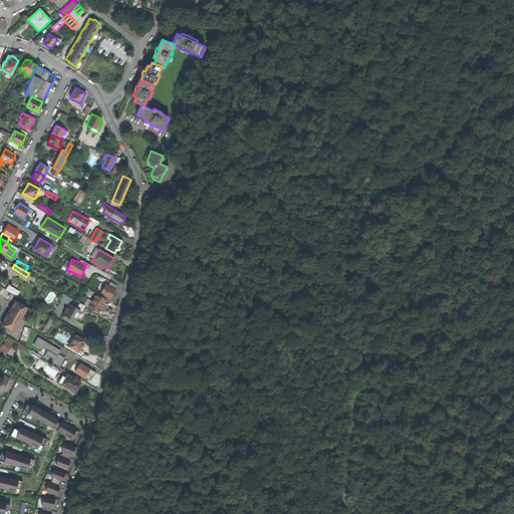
[(110,298),(116,288),(106,282),(100,292),(110,298)]
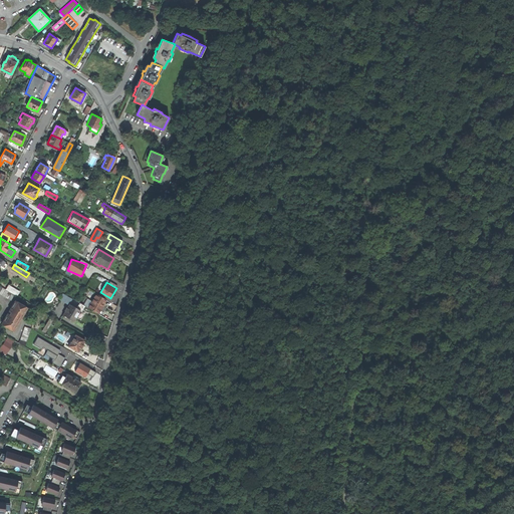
[(8,285),(5,289),(15,295),(17,296),(20,291),(8,285)]
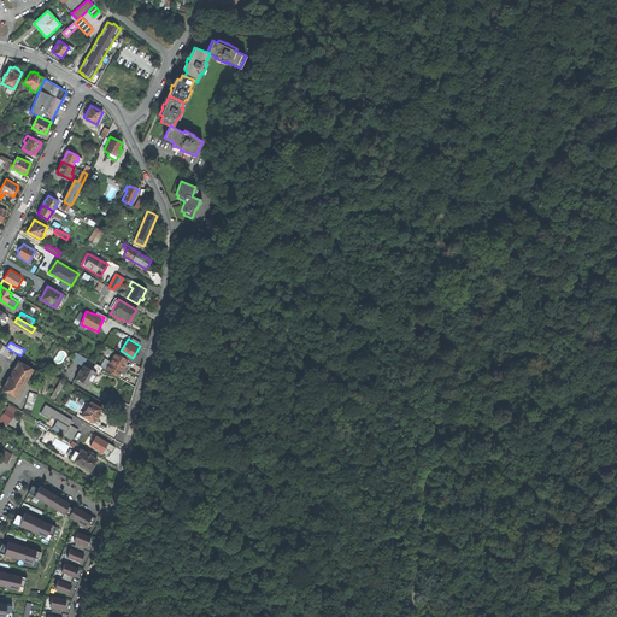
[(0,353),(13,362),(18,354),(6,347),(0,344),(0,353)]
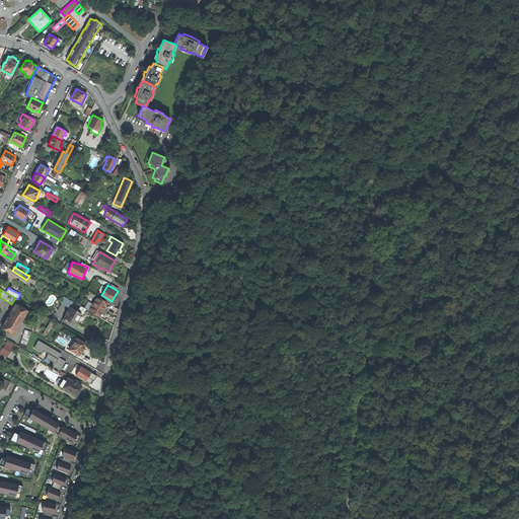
[(96,297),(88,310),(98,317),(100,313),(101,312),(104,314),(107,309),(104,307),(105,306),(106,303),(96,297)]
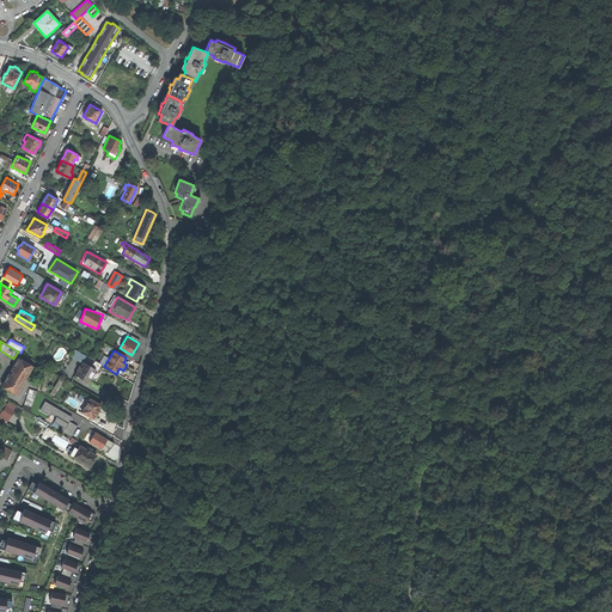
[(19,390),(18,390),(30,371),(32,367),(18,357),(18,359),(19,359),(16,366),(13,365),(10,372),(6,378),(7,379),(4,386),(1,385),(1,386),(17,395),(19,390)]
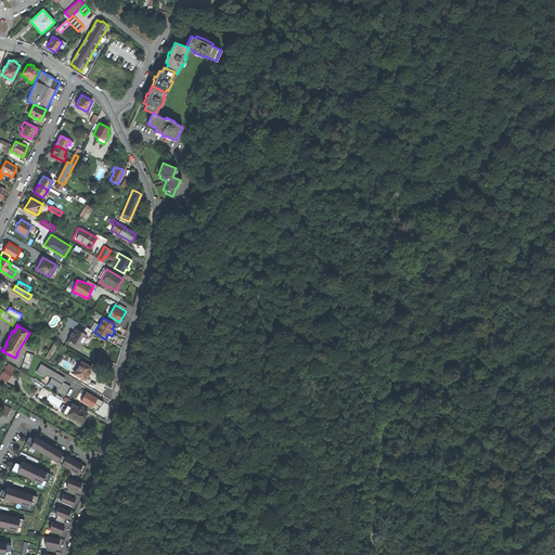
[(67,340),(79,347),(84,339),(86,335),(75,328),(73,333),(72,332),(69,335),(71,336),(67,340)]
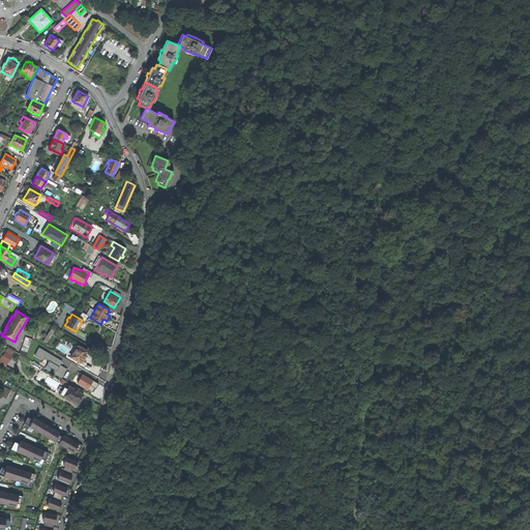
[(56,328),(52,326),(43,342),(47,344),(56,328)]
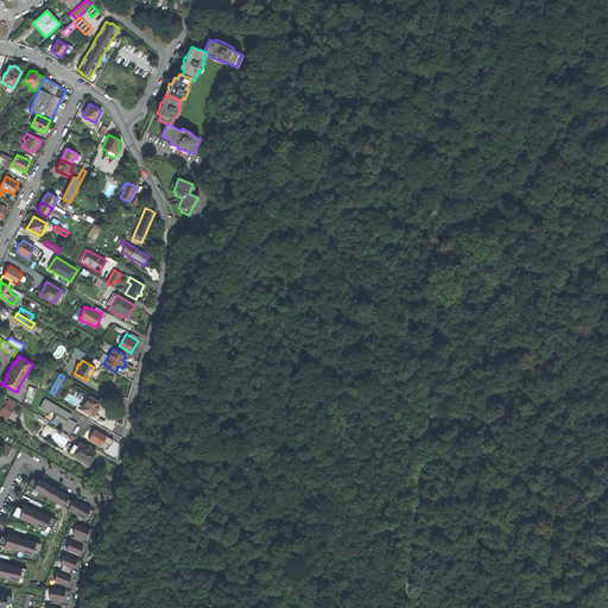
[(37,388),(29,386),(24,401),(21,406),(30,410),(37,388)]
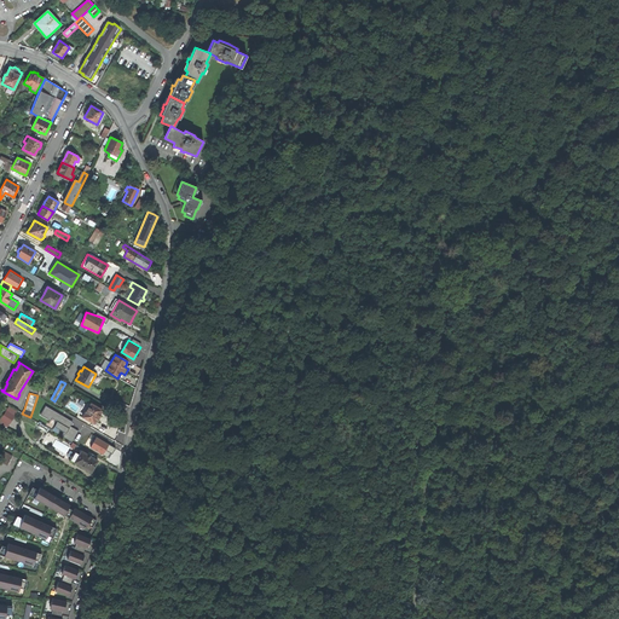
[(82,417),(93,423),(97,418),(98,417),(99,416),(98,415),(102,410),(87,401),(85,405),(88,408),(82,417)]
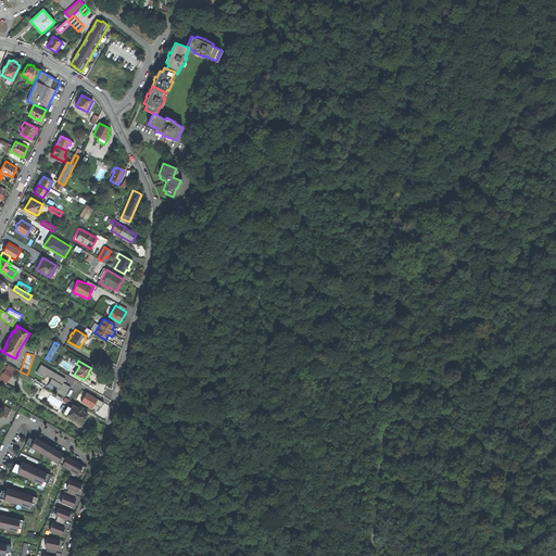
[(63,382),(66,378),(41,364),(38,371),(51,379),(49,382),(58,387),(55,391),(65,395),(71,386),(63,382)]
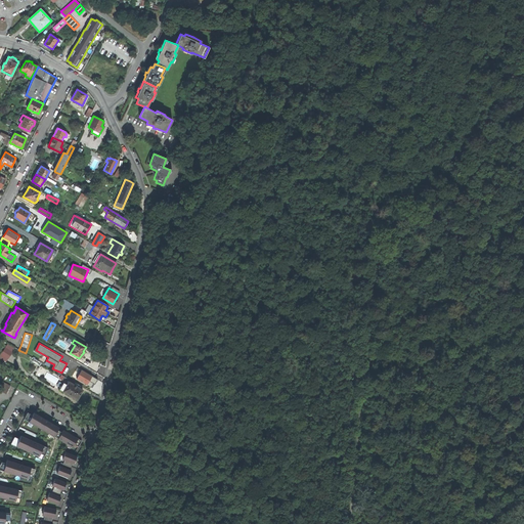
[(0,353),(0,357),(6,361),(14,349),(6,344),(4,347),(2,346),(0,348),(0,351),(1,352),(0,353)]
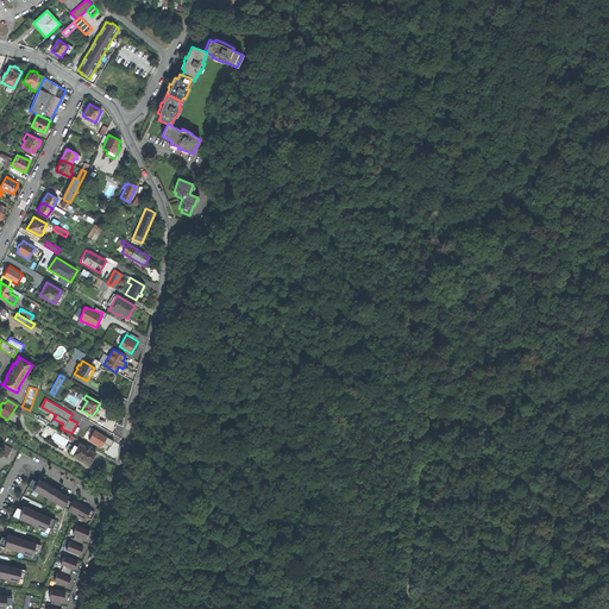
[(0,450),(0,453),(7,457),(11,449),(4,444),(0,450)]
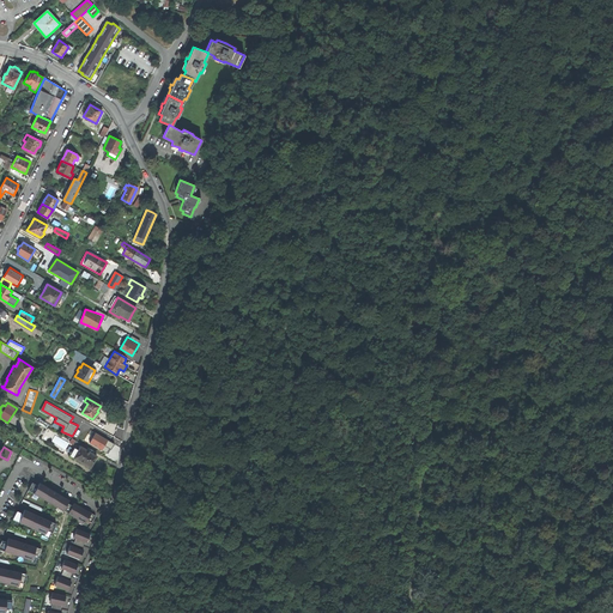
[(92,462),(96,456),(80,447),(78,450),(74,448),(70,455),(90,468),(92,462)]
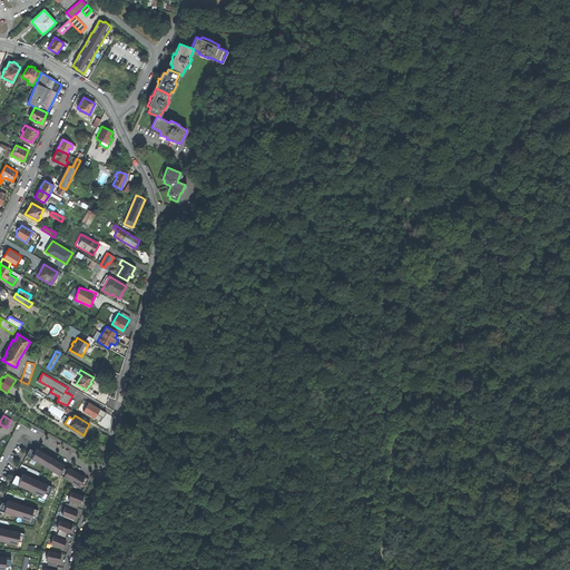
[(50,458),(37,450),(36,452),(30,449),(26,455),(57,474),(64,464),(50,458)]
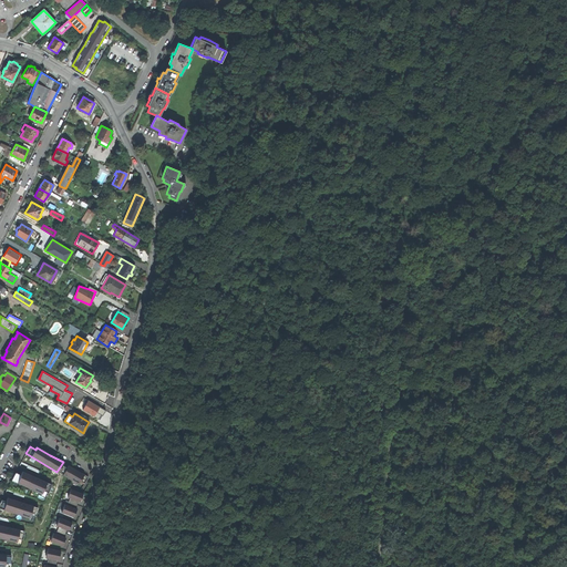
[(41,470),(21,462),(20,466),(24,468),(23,472),(21,476),(14,473),(11,481),(41,494),(43,491),(48,493),(51,485),(37,478),(41,470)]
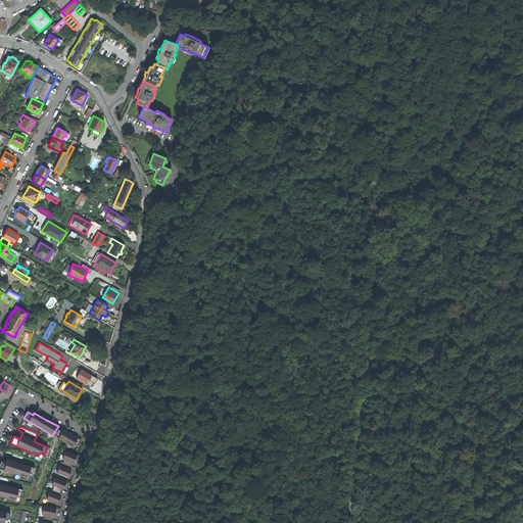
[(66,431),(63,429),(57,438),(72,447),(74,443),(78,445),(81,440),(66,431)]
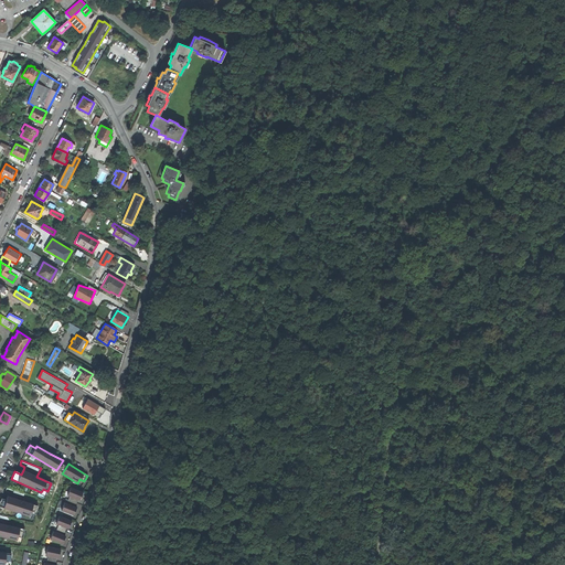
[(82,492),(71,488),(67,497),(70,497),(68,500),(76,502),(77,500),(78,500),(81,496),(82,492)]
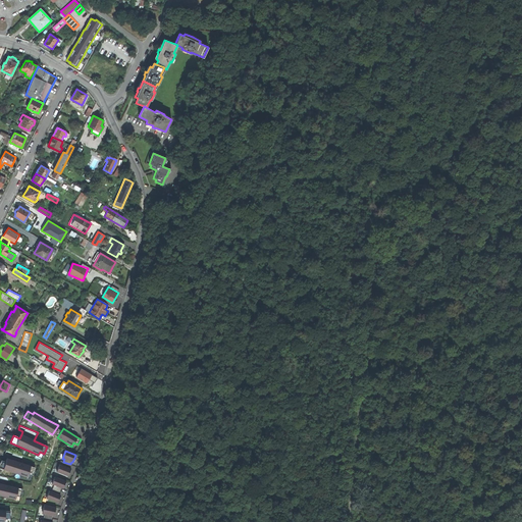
[(15,461),(9,459),(8,463),(1,461),(0,465),(0,468),(28,477),(30,473),(34,475),(37,468),(15,461)]
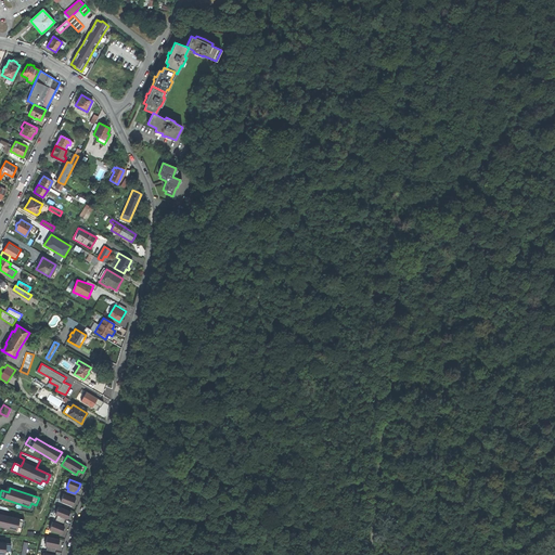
[(73,498),(75,493),(67,491),(65,494),(63,494),(61,502),(72,506),(74,501),(75,499),(73,498)]
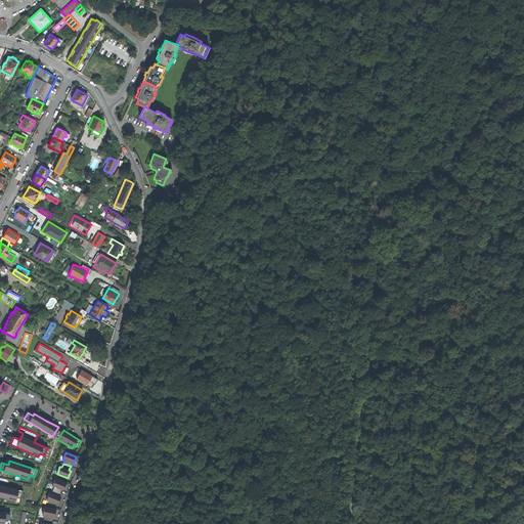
[(66,483),(55,479),(52,486),(54,487),(51,494),(50,493),(46,501),(56,506),(58,500),(64,486),(66,483)]
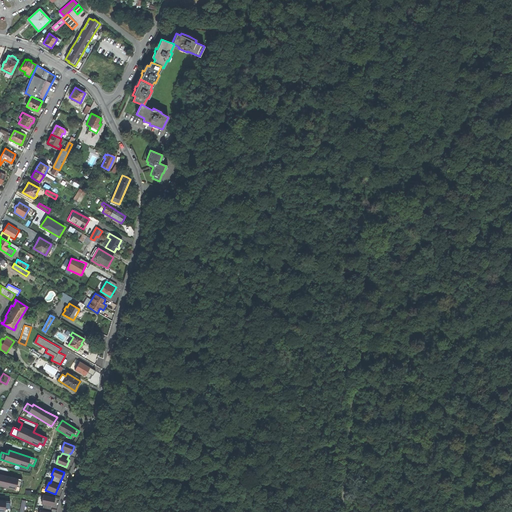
[(2,474),(0,473),(0,485),(18,489),(20,478),(2,474)]
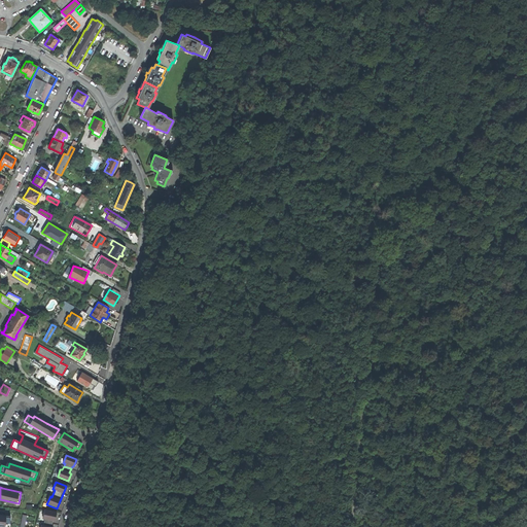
[(55,516),(56,514),(44,511),(42,519),(45,519),(44,522),(53,524),(53,521),(54,521),(55,516)]
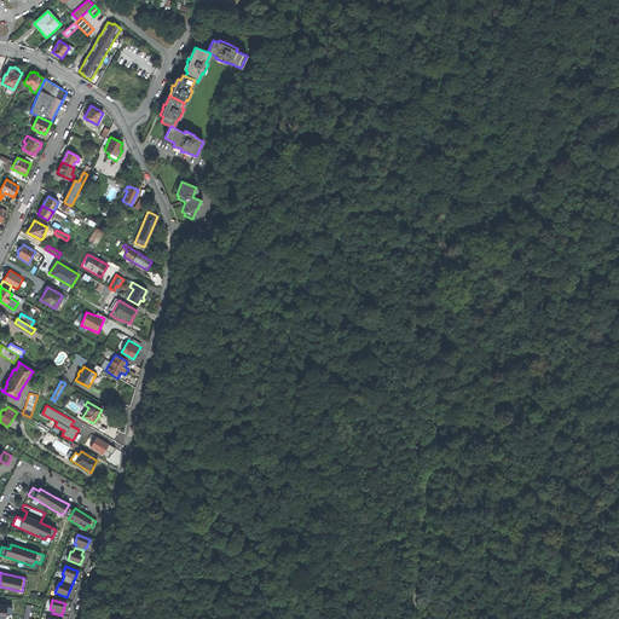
[(0,605),(0,618),(4,618),(5,615),(11,617),(12,607),(0,605)]
